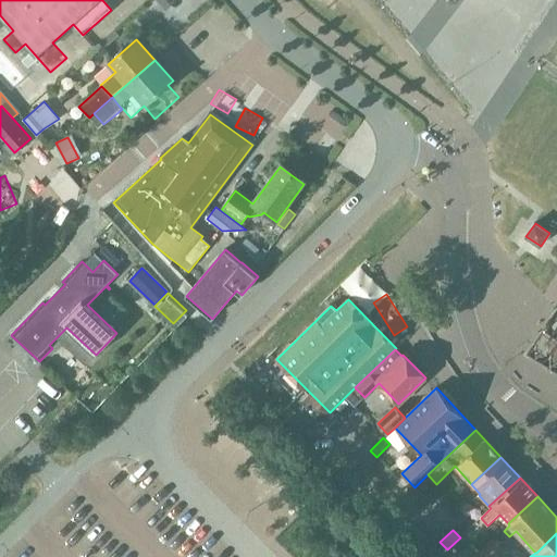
[(497,556),(504,552),(494,540),(473,556),(497,556)]
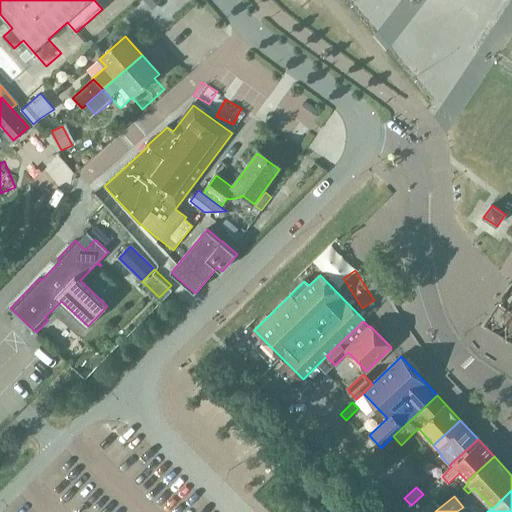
[(423,510),(424,511),(433,511),(437,509),(431,503),(423,510)]
